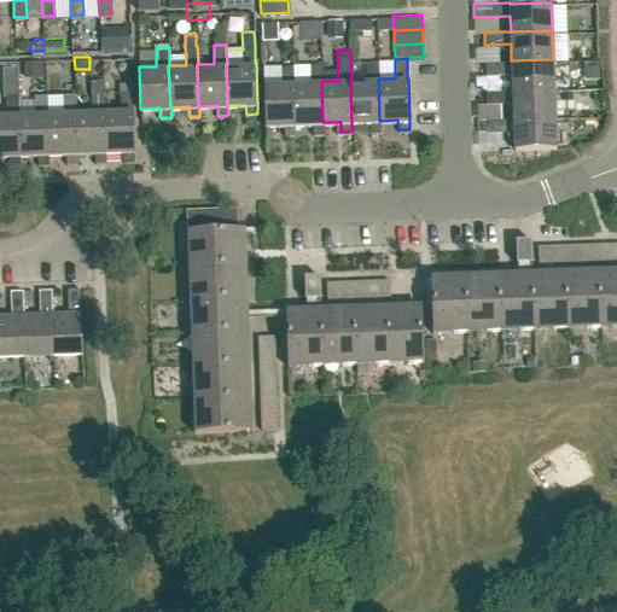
[(378,80),(379,79),(379,59),(366,59),(367,80),(351,80),(350,80),(351,121),(351,122),(370,121),(370,130),(380,130),(380,121),(379,121),(378,80)]
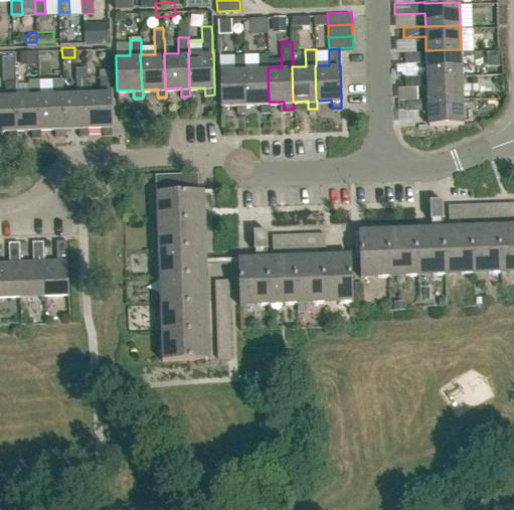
[(427,74),(461,73),(461,49),(425,50),(404,50),(404,61),(426,60),(426,73),(427,74)]
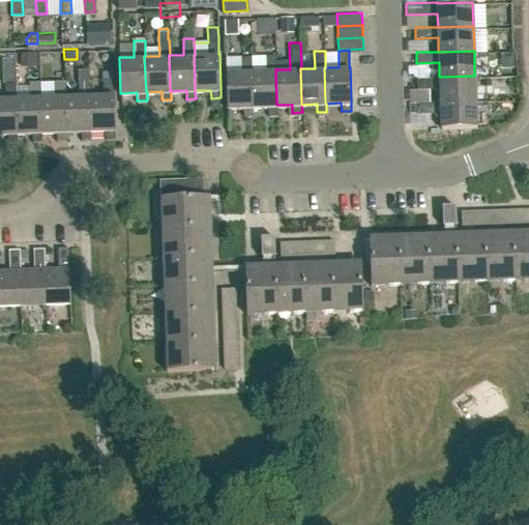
[(265,53),(265,70),(252,70),(253,106),(268,105),(268,114),(277,113),(277,105),(276,105),(275,69),(276,69),(276,53),(265,53)]
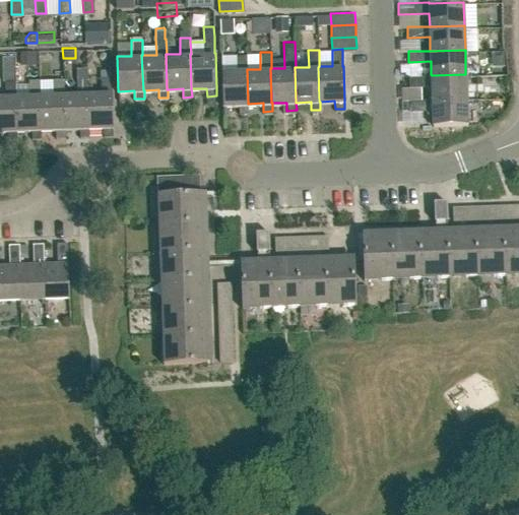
[(247,69),(247,53),(236,53),(237,69),(221,70),(222,105),(239,104),(240,112),(248,112),(248,104),(247,69)]
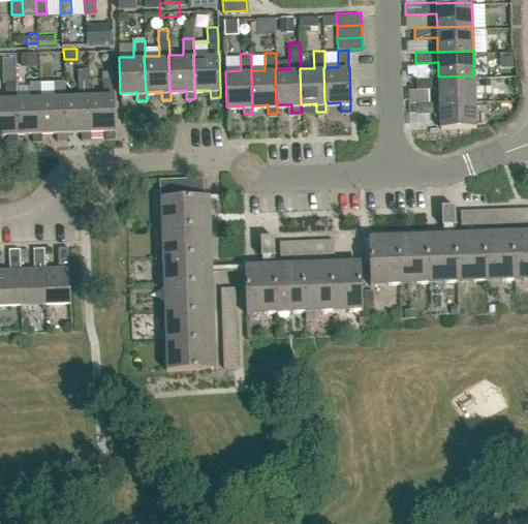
[(88,94),(89,93),(89,78),(88,78),(88,66),(76,66),(76,80),(78,80),(79,94),(65,94),(63,94),(65,130),(81,129),(81,139),(90,137),(90,129),(89,129),(88,94)]
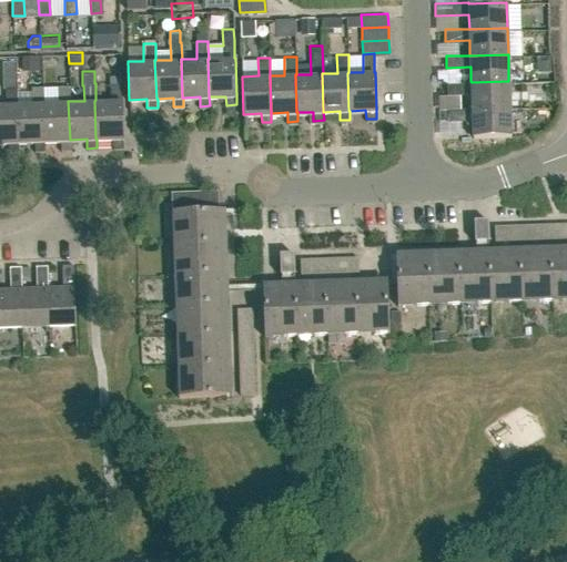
[(44,141),(60,140),(61,149),(71,149),(70,140),(68,101),(70,101),(69,74),(57,74),(58,102),(43,102),(42,102),(43,141),(44,141)]
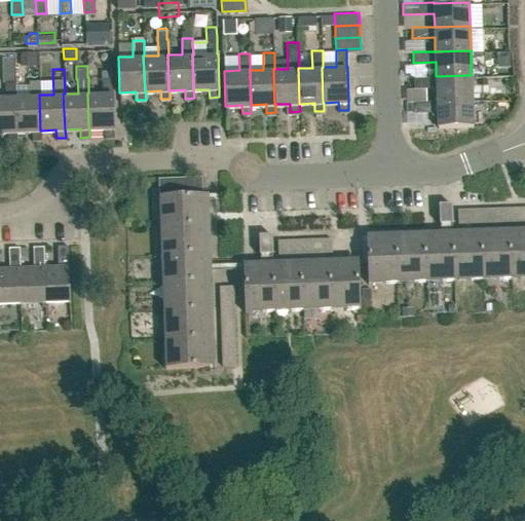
[(437,101),(472,100),(471,75),(437,76),(436,75),(414,76),(414,86),(437,86),(437,100),(437,101)]
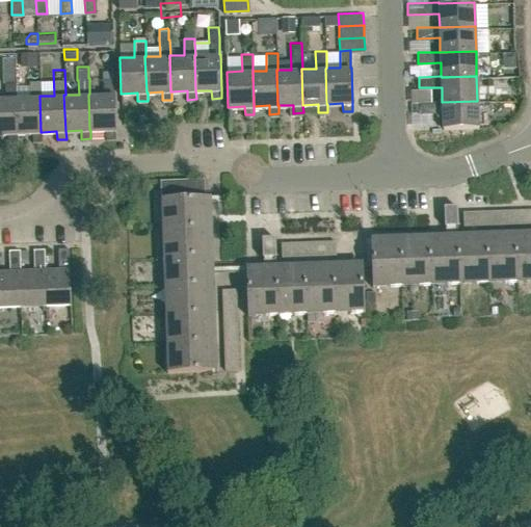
[(89,130),(90,130),(106,129),(106,138),(115,138),(115,129),(114,94),(113,77),(103,77),(104,94),(89,94),(88,95),(89,130)]
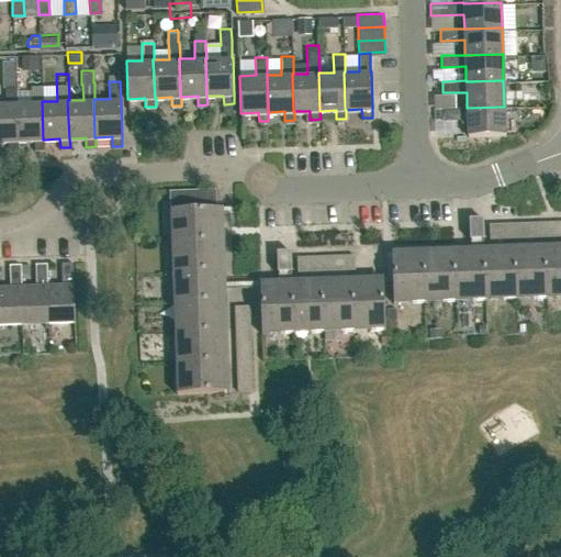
[(42,101),(43,101),(42,84),(31,85),(32,102),(17,102),(15,102),(17,141),(18,141),(34,140),(34,148),(44,148),(44,140),(43,140),(42,101)]
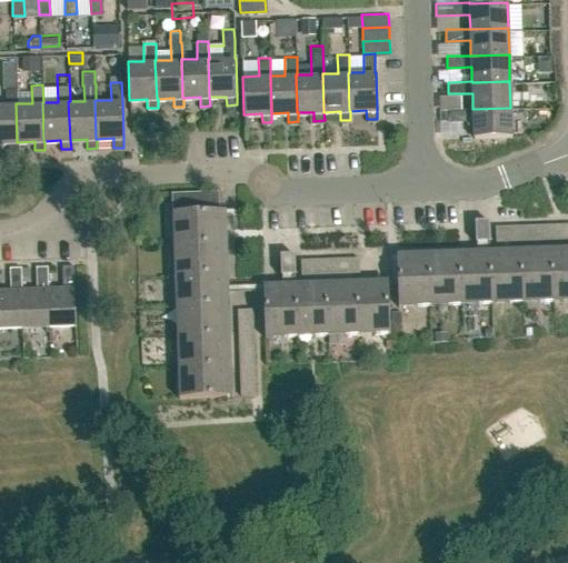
[(16,103),(17,103),(17,86),(6,87),(6,103),(0,103),(0,142),(8,142),(8,151),(18,151),(18,142),(17,142),(16,103)]
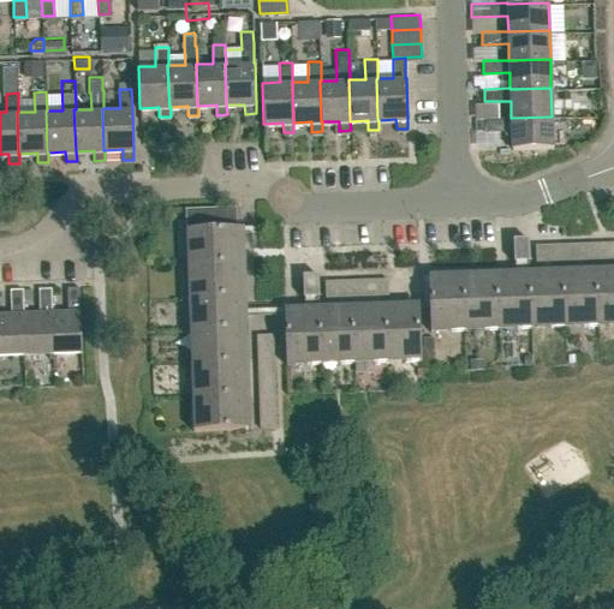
[(511,118),(511,117),(486,118),(486,130),(512,129),(512,147),(553,144),(552,117),(511,118)]
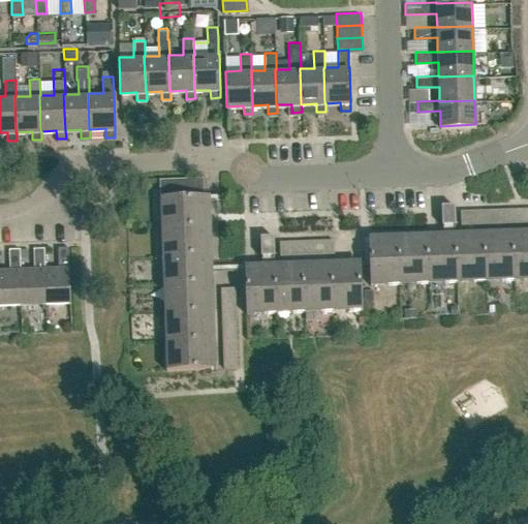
[(198,193),(197,176),(159,178),(165,367),(165,368),(193,367),(211,367),(205,193),(198,193)]
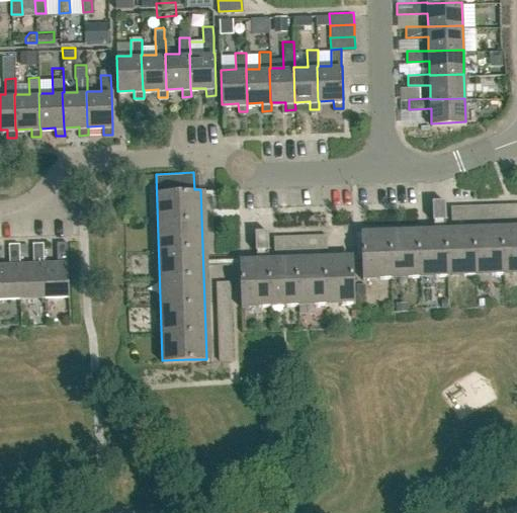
[(432,218),(445,218),(444,198),(432,198),(432,218)]
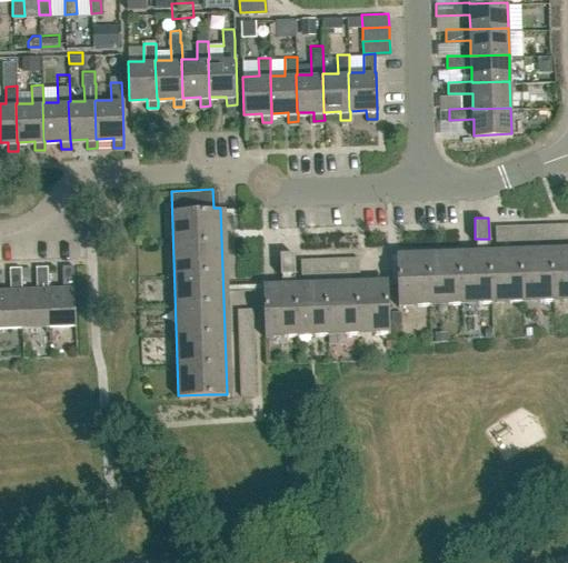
[(399,304),(430,303),(567,298),(567,250),(397,257),(399,304)]
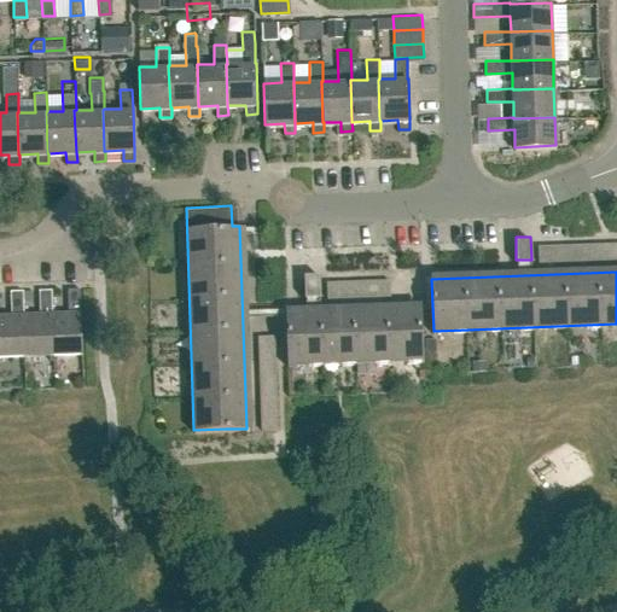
[(306,297),(320,296),(320,273),(304,274),(306,297)]
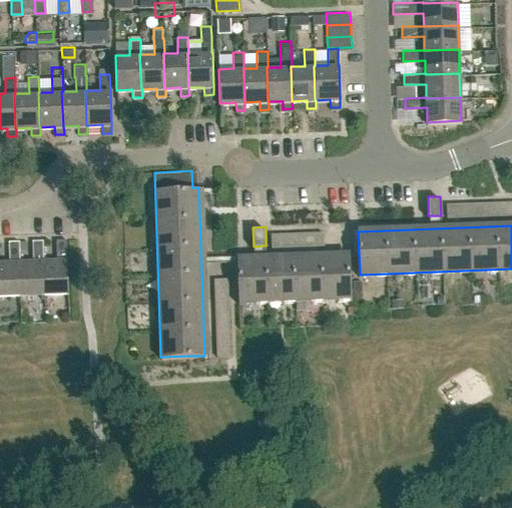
[(42,259),(43,293),(68,292),(67,258),(66,258),(65,237),(55,237),(56,258),(43,259),(42,259)]
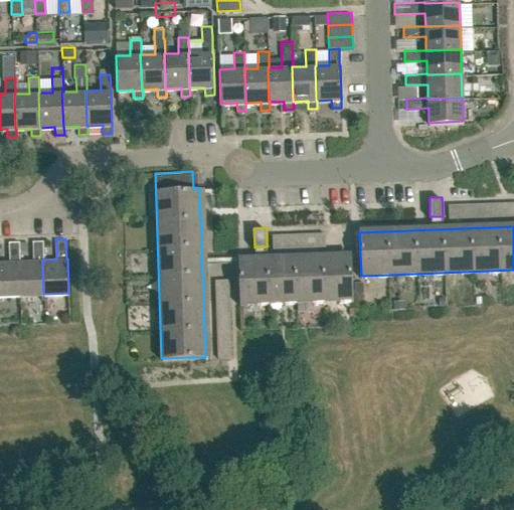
[(42,260),(43,260),(42,239),(31,239),(32,260),(19,261),(18,261),(19,295),(43,294),(42,260)]
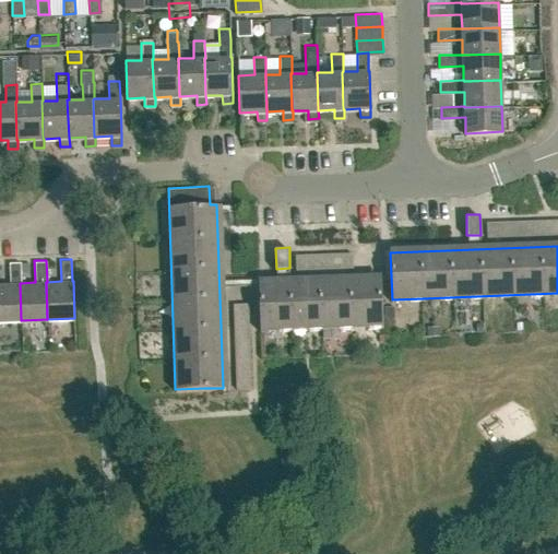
[(20,283),(21,283),(20,261),(9,261),(10,283),(0,283),(0,320),(21,320),(20,283)]
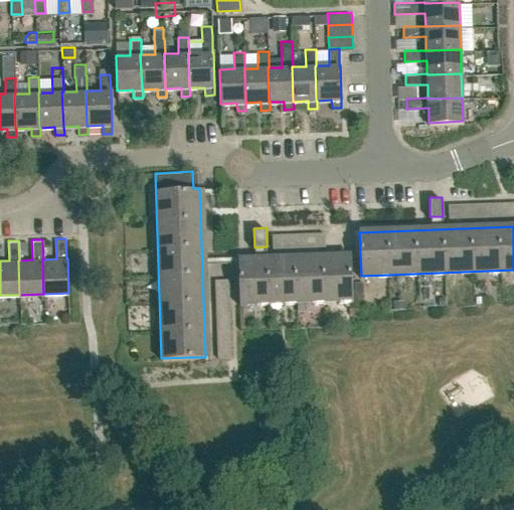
[(226,255),(225,242),(202,244),(202,256),(226,255)]
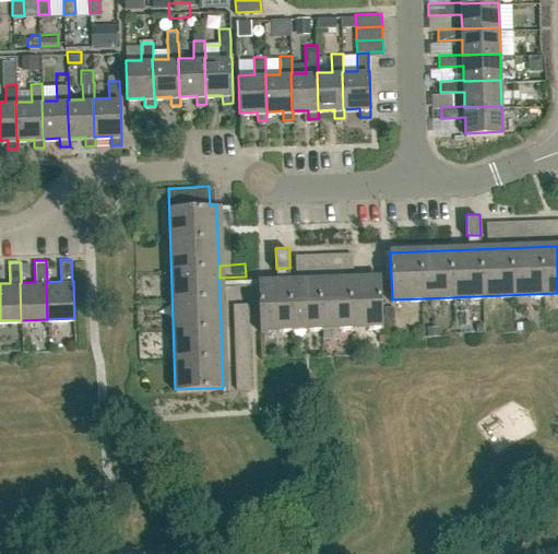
[(261,330),(292,329),(383,326),(381,279),(259,283),(261,330)]
